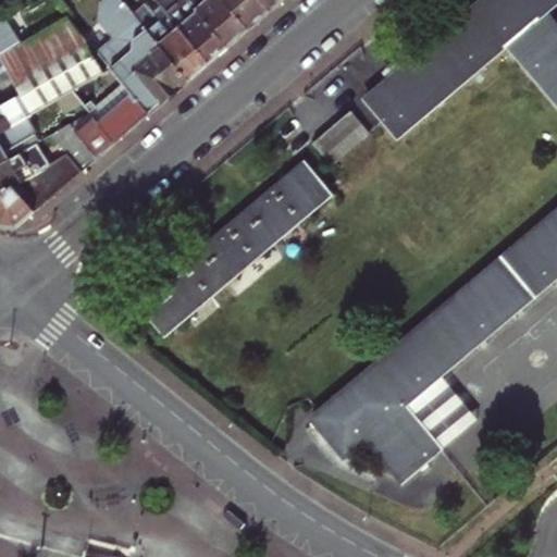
[(189,82),(133,15),(120,0),(107,0),(100,5),(99,22),(113,40),(97,54),(110,69),(149,115),(189,82)]
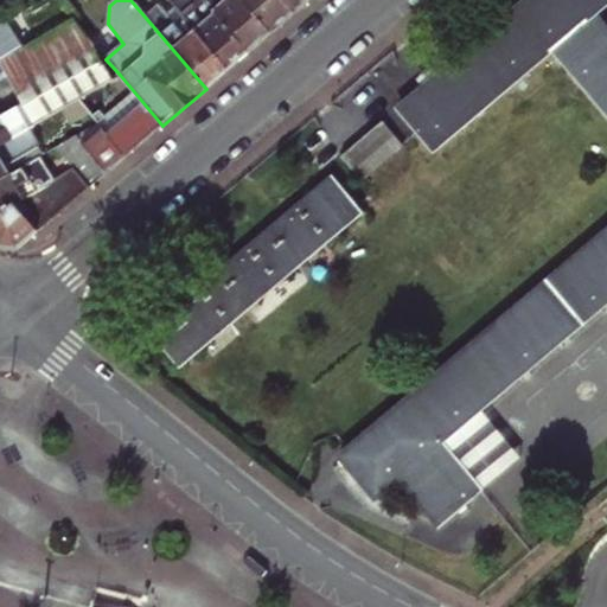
[(168,0),(165,0),(145,17),(206,89),(229,70),(168,0)]
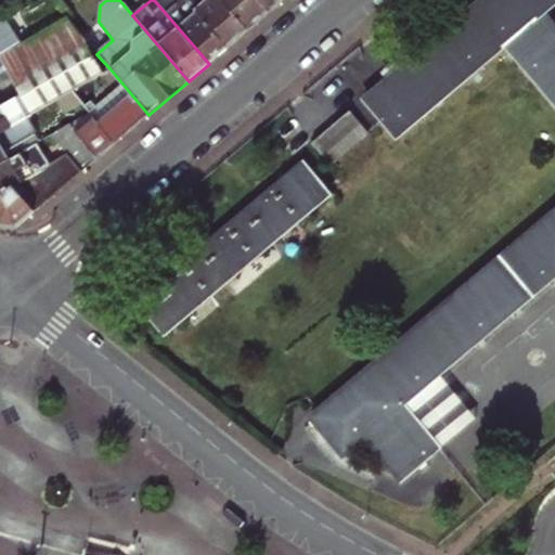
[(228,49),(186,0),(154,0),(209,64),(228,49)]
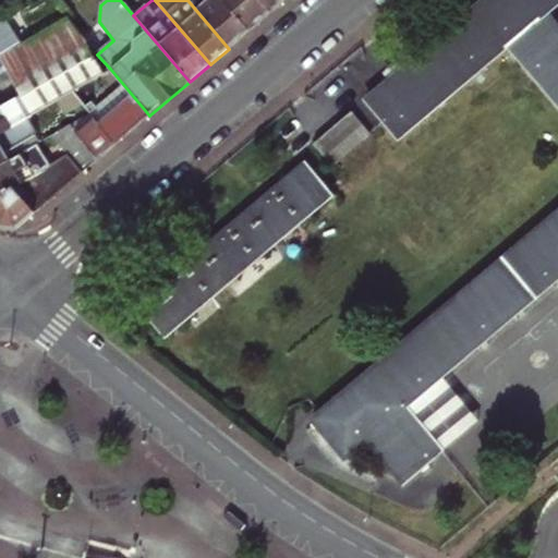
[(187,0),(229,49),(251,32),(223,0),(187,0)]
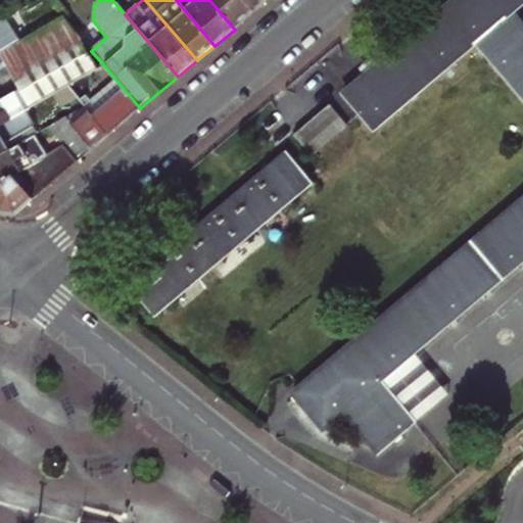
[(209,0),(235,30),(254,12),(244,0),(209,0)]
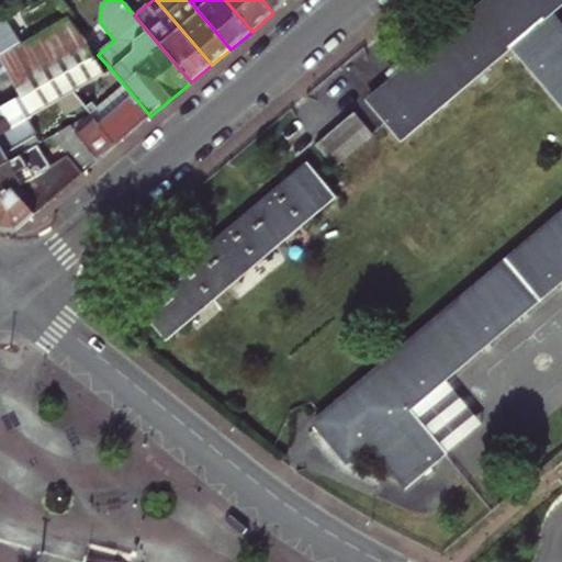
[(262,0),(273,13),(289,0),(262,0)]
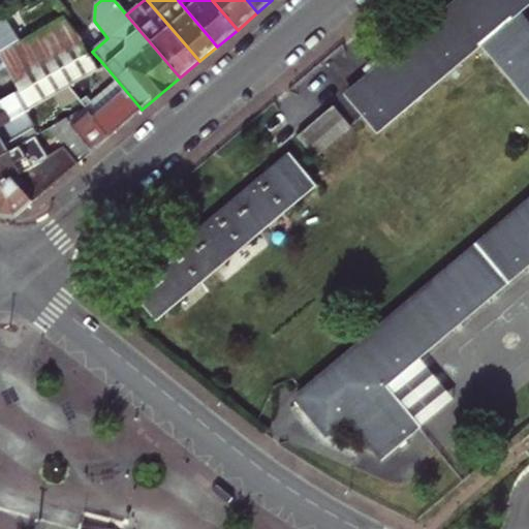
[(382,459),(419,428),(387,389),(421,361),(528,267),(528,18),(522,10),(528,4),(528,0),(466,0),(352,95),(380,129),(484,42),(528,97),(528,205),(303,399),(333,435),(351,421),(382,459)]
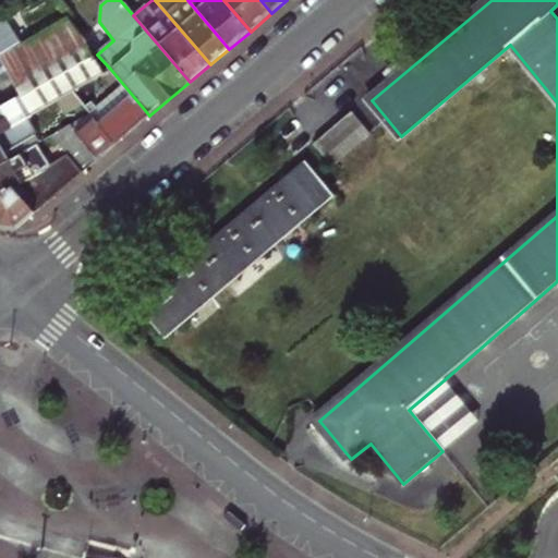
[(0,133),(22,121),(64,96),(73,91),(104,73),(87,41),(65,17),(21,44),(3,53),(0,55),(0,69),(16,98),(0,107),(0,133)]
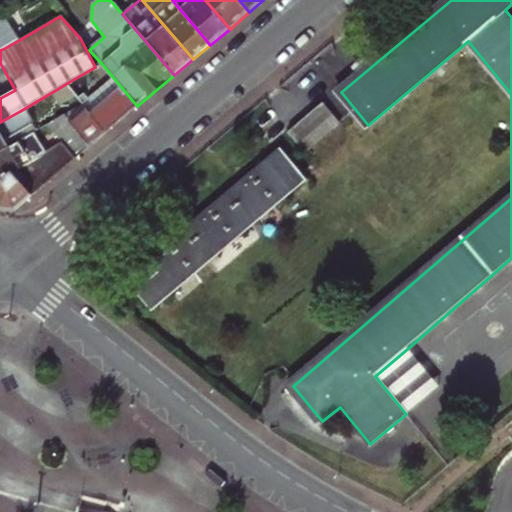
[(0,37),(0,43),(3,49),(19,40),(13,30),(0,37)]
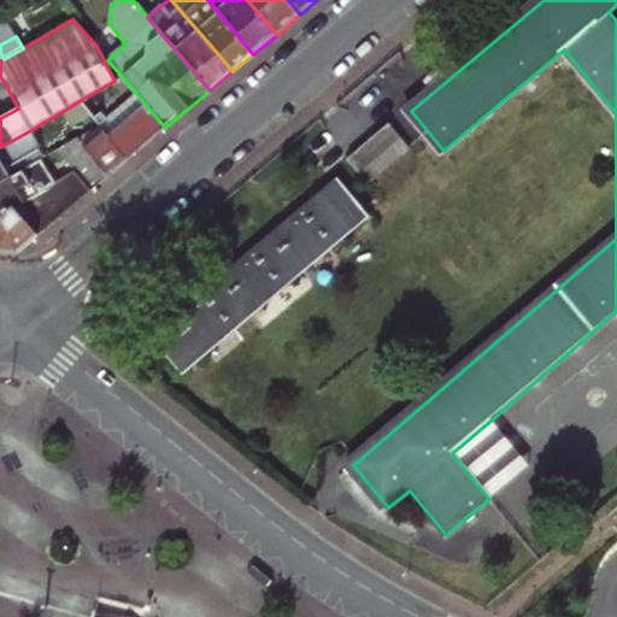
[(115,81),(81,100),(100,124),(76,139),(109,176),(165,128),(122,76),(115,81)]
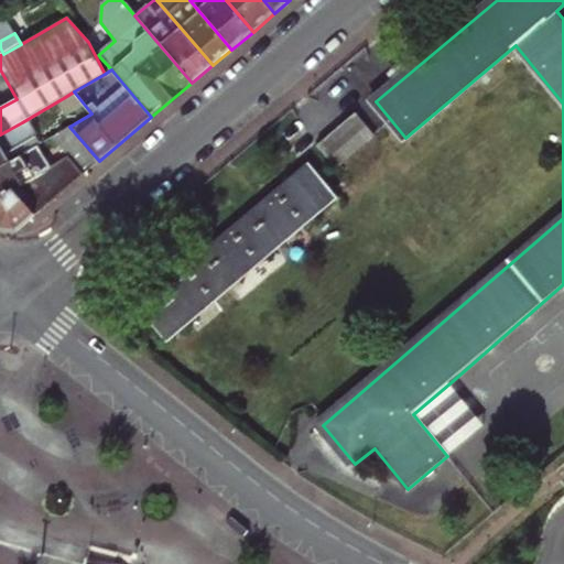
[(320,149),(337,171),(375,141),(356,118),(320,149)]
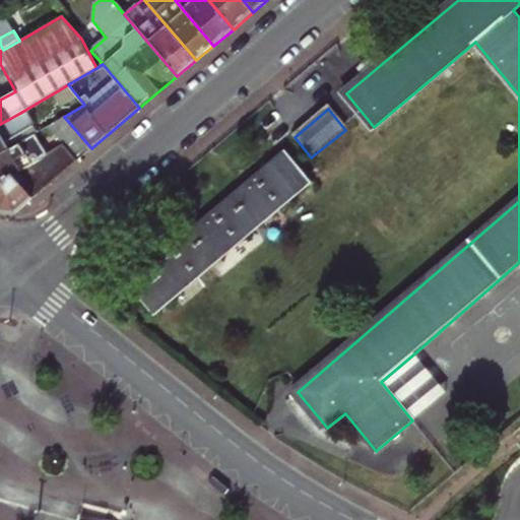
[(3,140),(28,126),(20,113),(0,124),(0,153),(8,149),(3,140)]
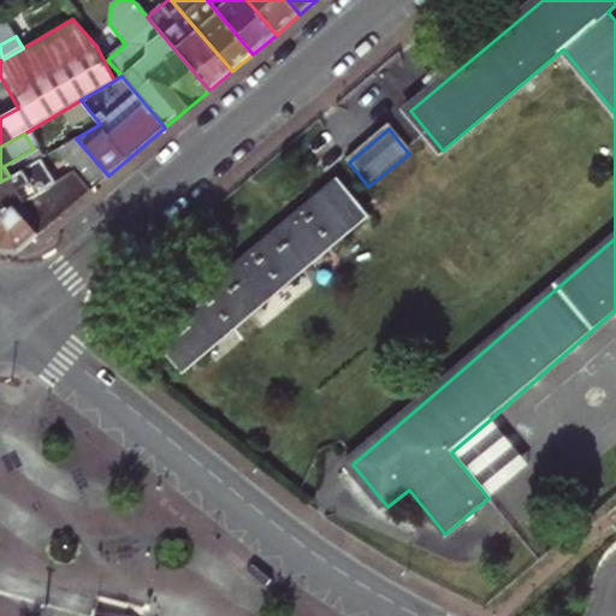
[(76,138),(57,149),(76,172),(92,190),(108,176),(76,138)]
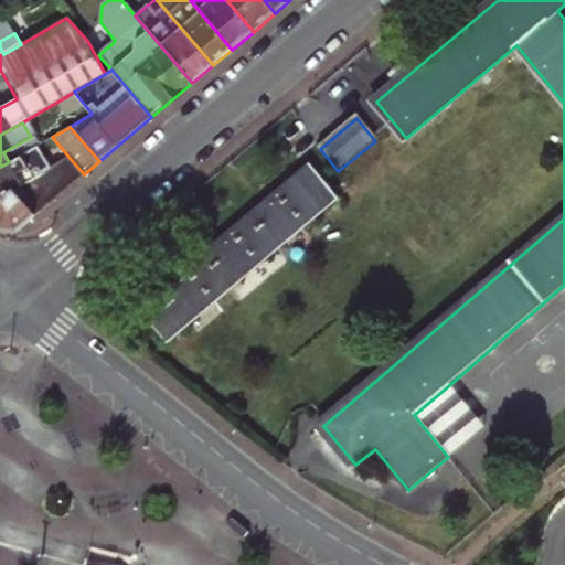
[(36,147),(31,137),(3,152),(9,162),(29,151),(36,147)]
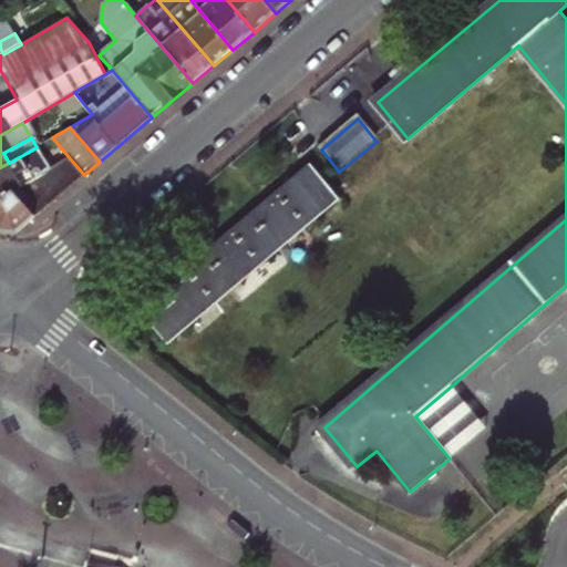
[(23,186),(42,175),(29,152),(9,163),(23,186)]
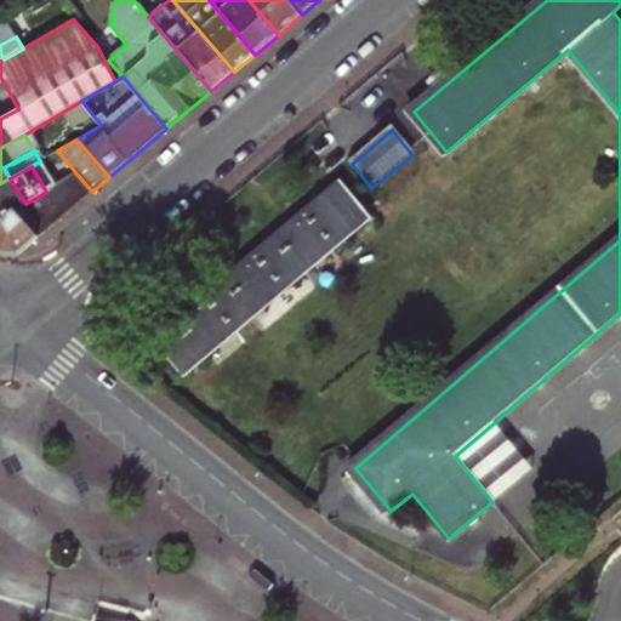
[(0,251),(17,255),(92,192),(77,174),(46,192),(26,204),(0,217),(0,251)]
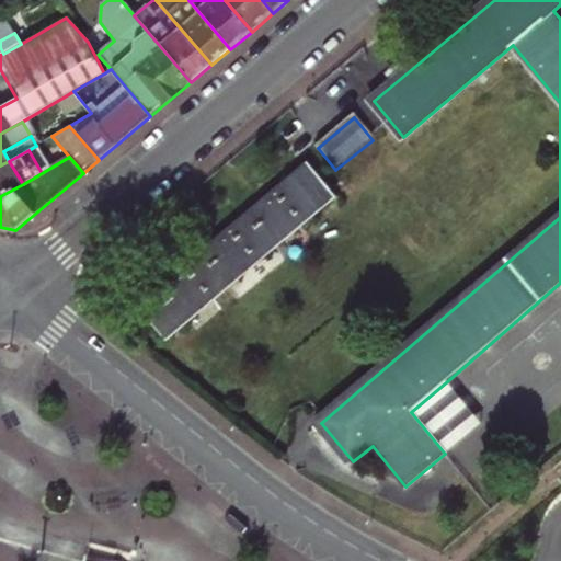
[(0,196),(23,184),(9,161),(0,165),(0,196)]
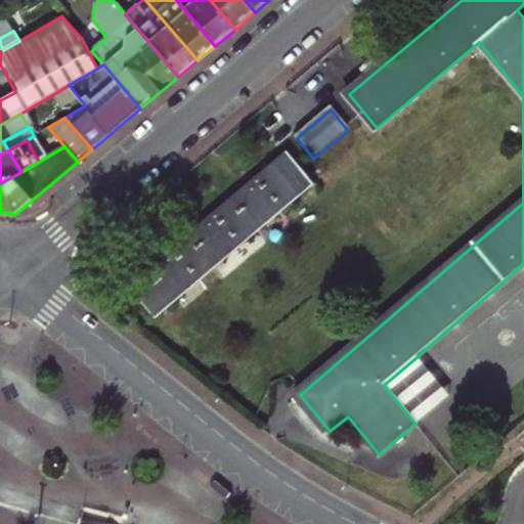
[(300,199),(275,169),(149,274),(174,304),(244,247),(300,199)]
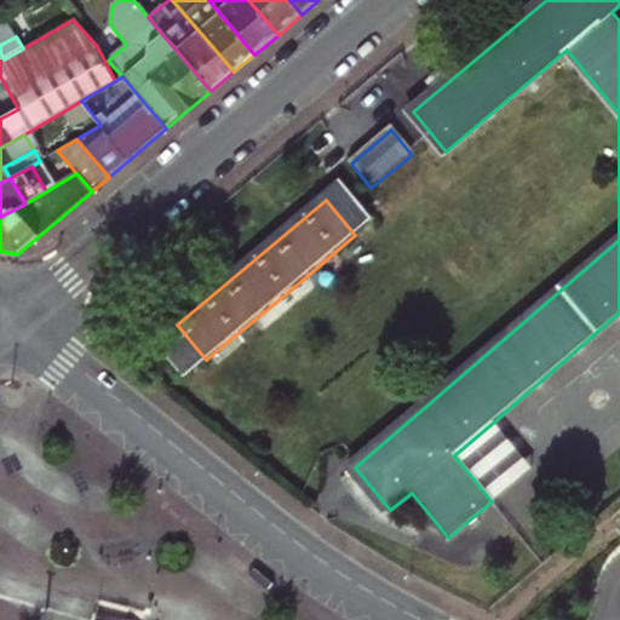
[(454,455),(492,501),(530,469),(493,423),(454,455)]
